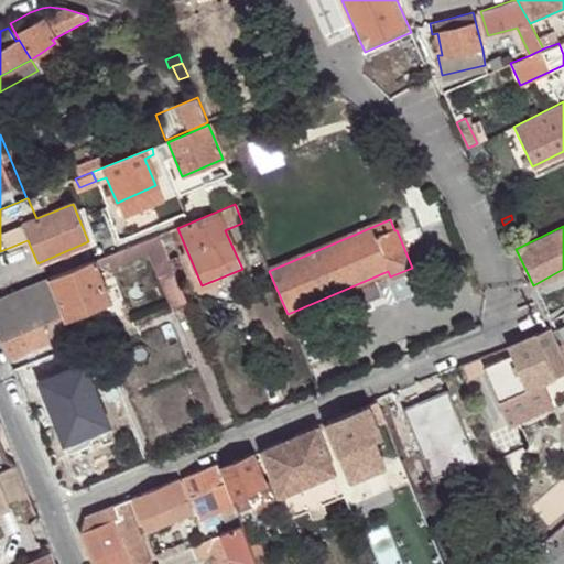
[(159,236),(123,251),(94,263),(93,262),(51,280),(66,317),(109,301),(99,278),(149,258),(164,296),(170,312),(186,305),(174,273),(171,263),(159,236)]
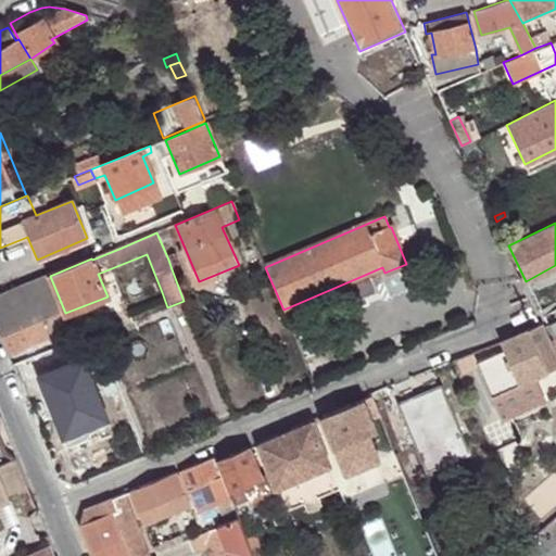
[(173,258),(168,260),(172,269),(177,267),(173,258)]
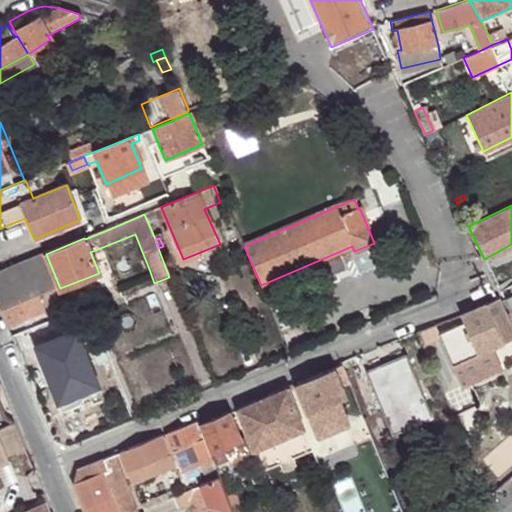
[(0,272),(0,311),(6,326),(45,311),(39,297),(60,288),(46,254),(0,272)]
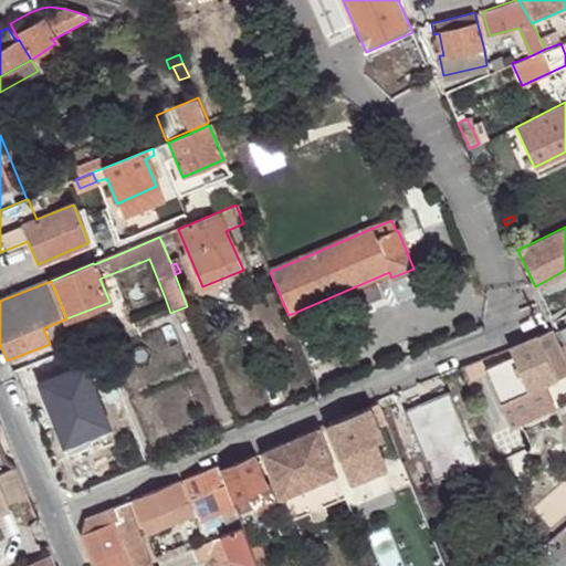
[(555,327),(565,349),(565,325),(565,323),(555,327)]
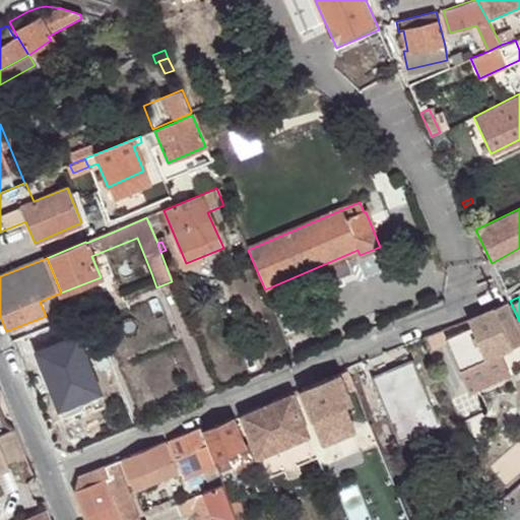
[(519,342),(519,333),(506,304),(494,309),(466,319),(471,329),(463,332),(463,329),(444,337),(467,388),(499,374),(491,356),(519,342)]
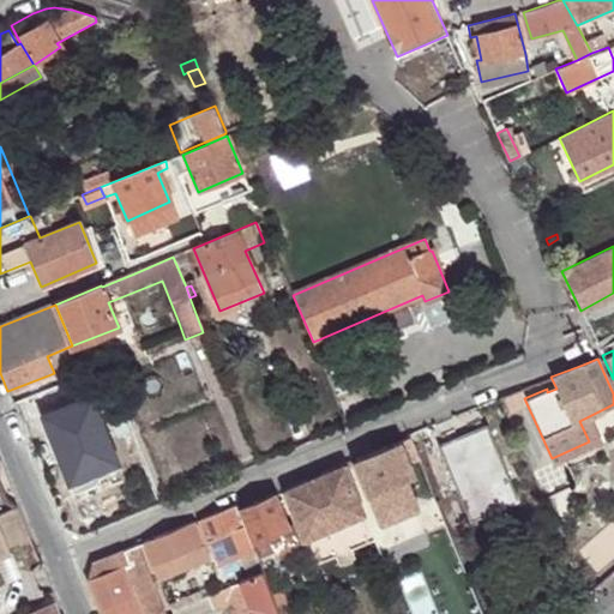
[(440,447),(471,522),(518,503),(486,428),(440,447)]
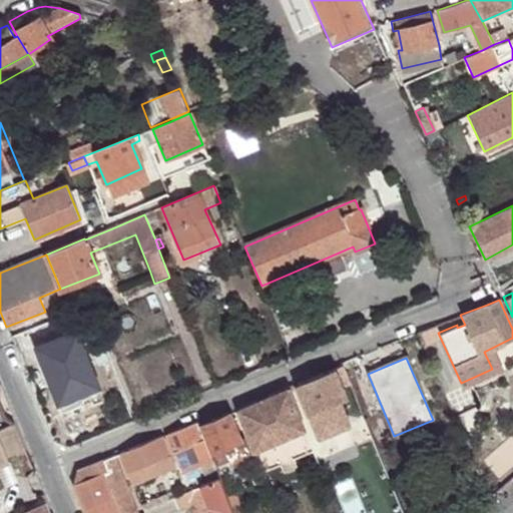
[(340,387),(349,383),(345,375),(342,367),(334,370),(340,387)]
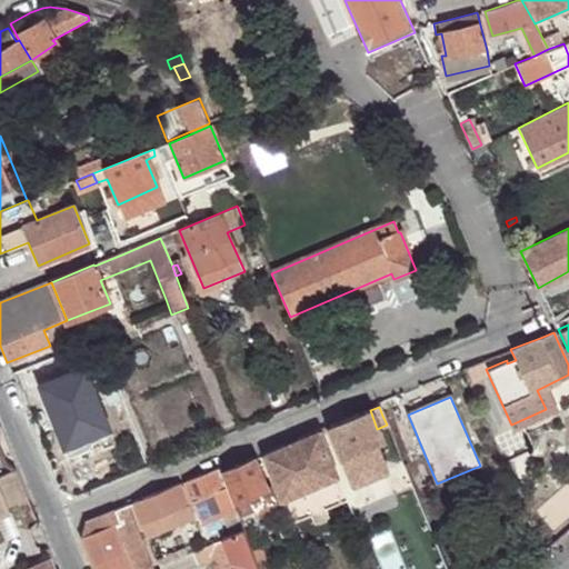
[(383,443),(377,429),(370,410),(329,428),(353,488),(388,473),(377,447),(383,443)]
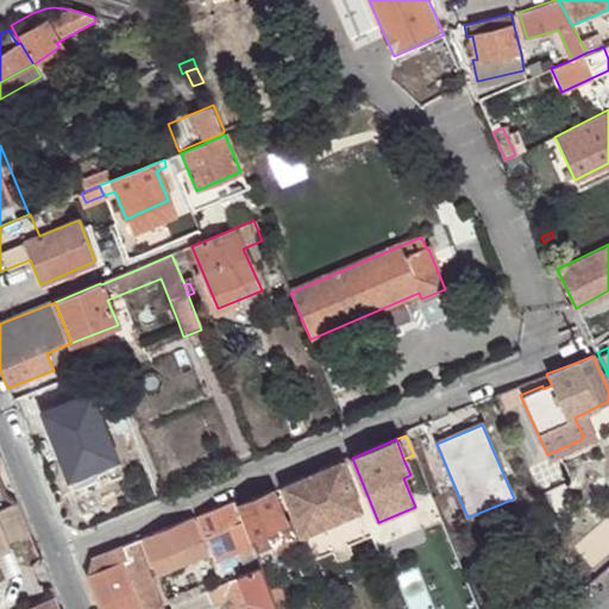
[(301,537),(360,512),(341,464),(282,488),(301,537)]
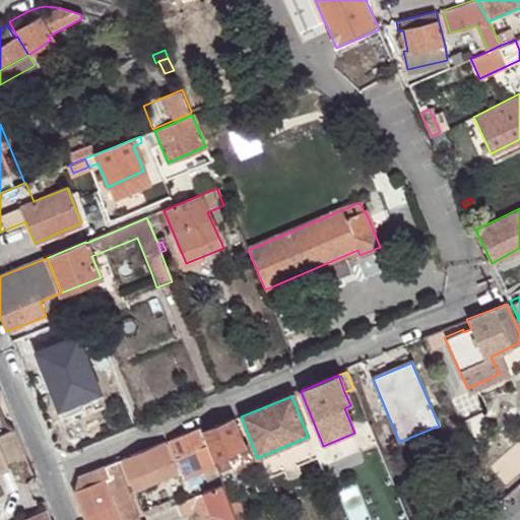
[(233,420),(204,433),(213,458),(243,446),(233,420)]
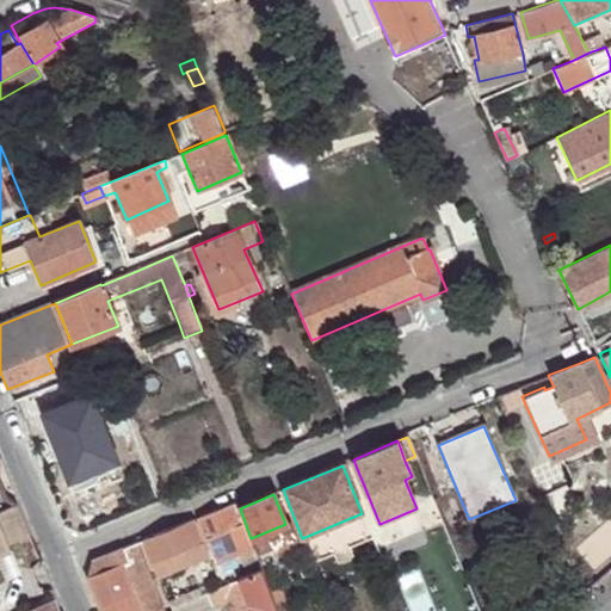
[(234,504),(198,518),(201,525),(195,528),(203,550),(209,549),(213,557),(239,547),(250,542),(234,504)]
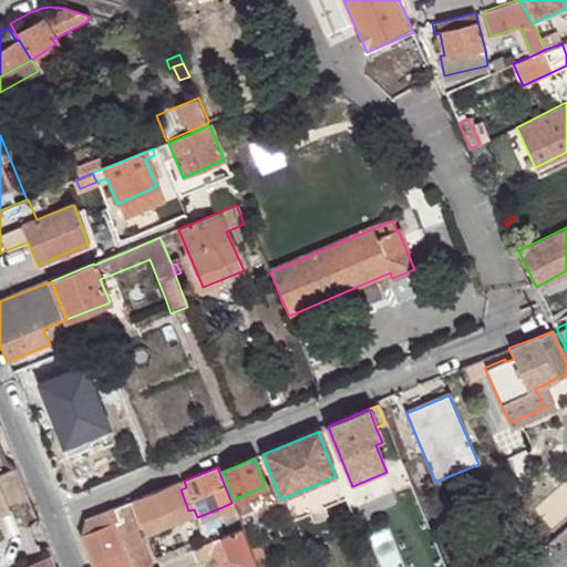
[(0,514),(8,512),(4,505),(27,495),(16,468),(0,474),(0,514)]
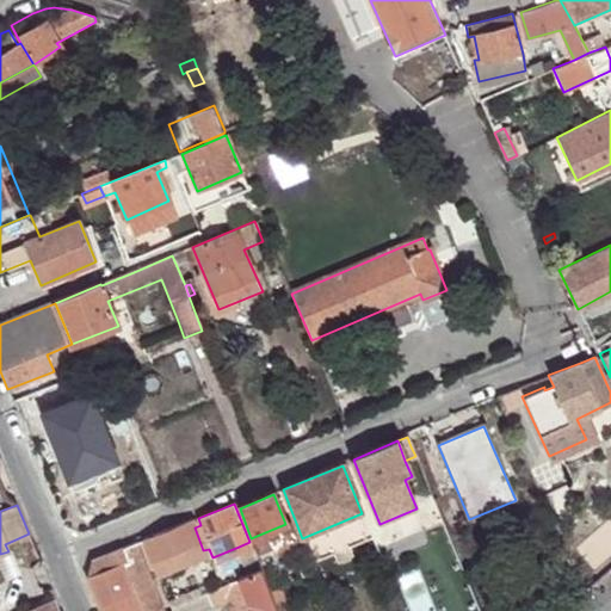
[(156,578),(204,556),(203,550),(195,528),(192,520),(141,542),(156,578)]
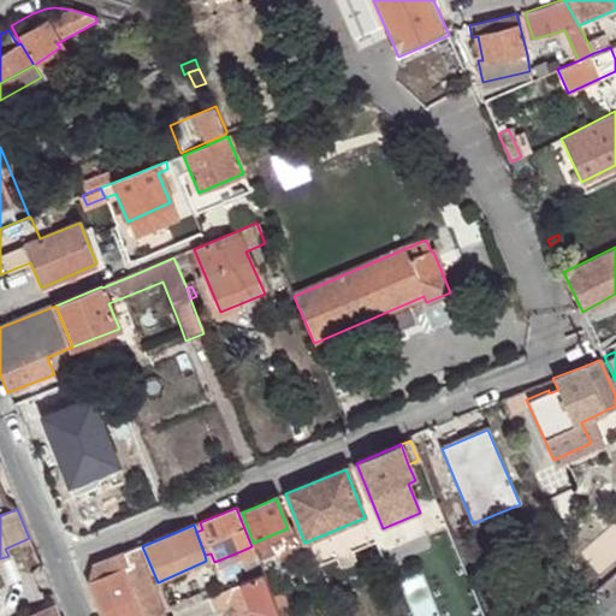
[(252,546),(241,551),(244,562),(256,556),(252,546)]
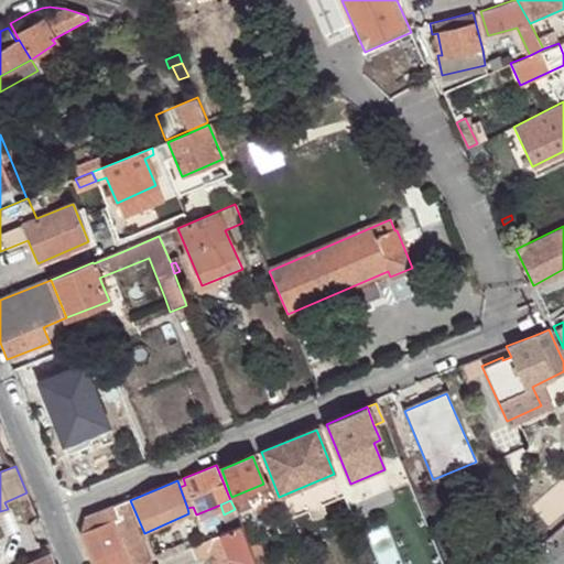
[(127,503),(126,501),(84,519),(79,533),(93,563),(149,563),(123,506),(127,503)]
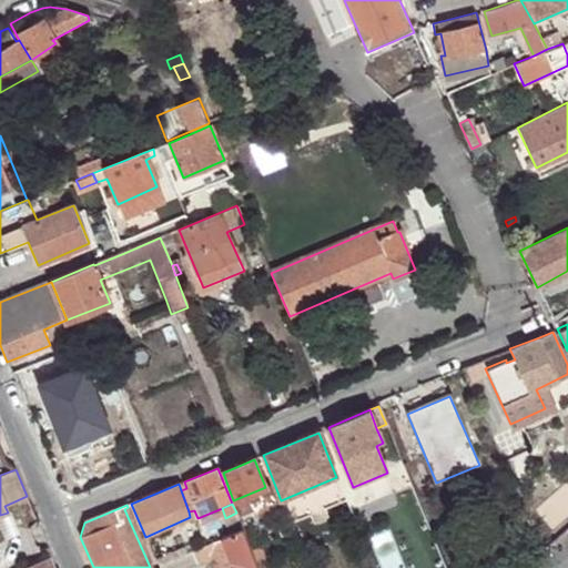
[(225,518),(222,519),(229,536),(243,529),(241,524),(237,517),(236,513),(225,518)]
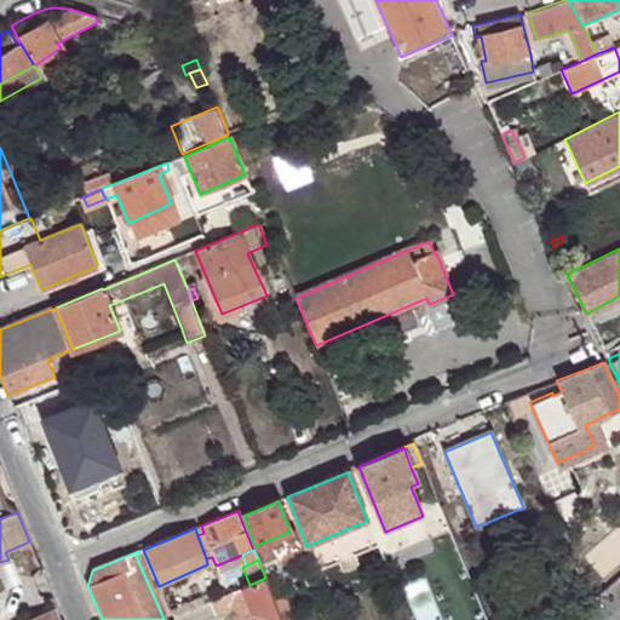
[(265,578),(270,587),(277,584),(271,568),(263,572),(265,578)]
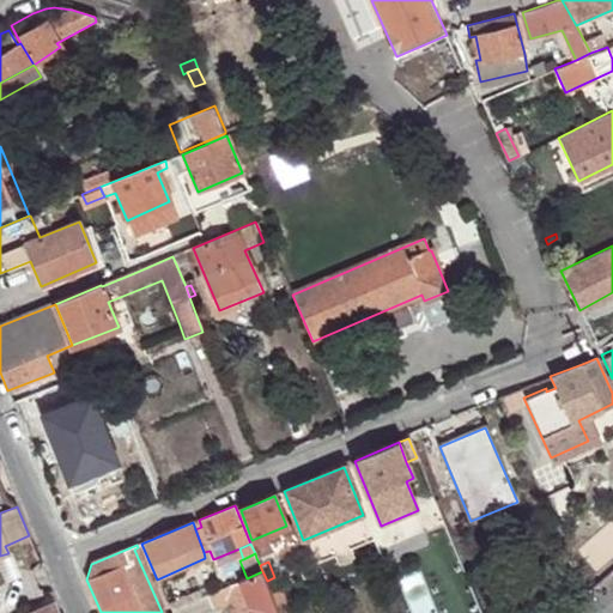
[(226,612),(279,612),(272,594),(267,581),(262,571),(247,578),(218,592),(208,595),(214,611),(224,606),(226,612)]
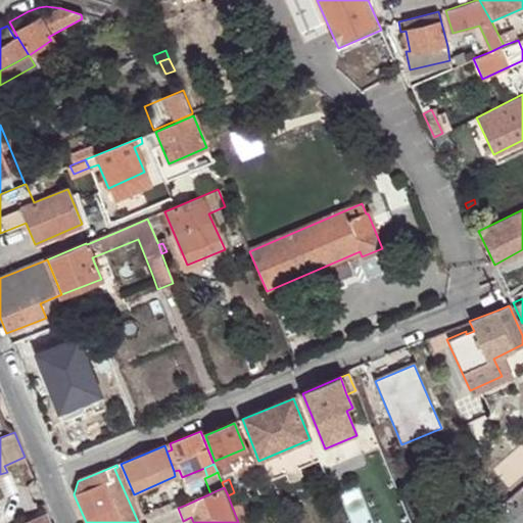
[(238,522),(243,522),(241,515),(244,514),(239,504),(232,507),(238,522)]
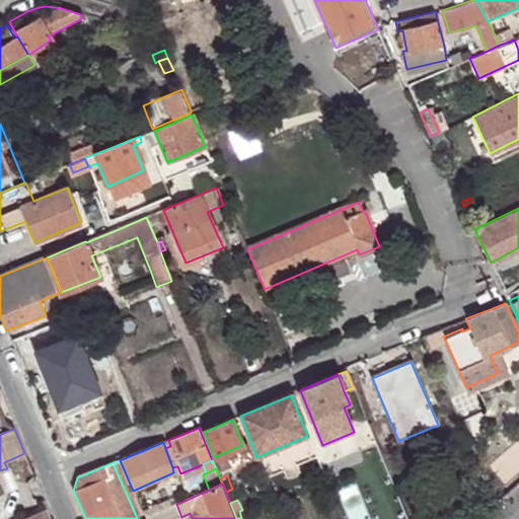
[(142,512),(145,518),(168,507),(166,502),(142,512)]
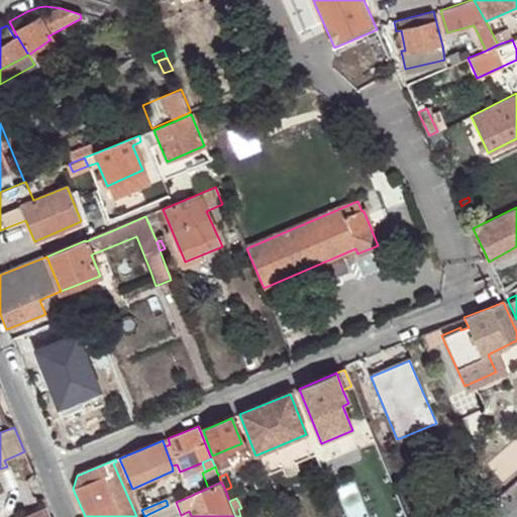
[(22,516),(50,516),(47,507),(22,516)]
